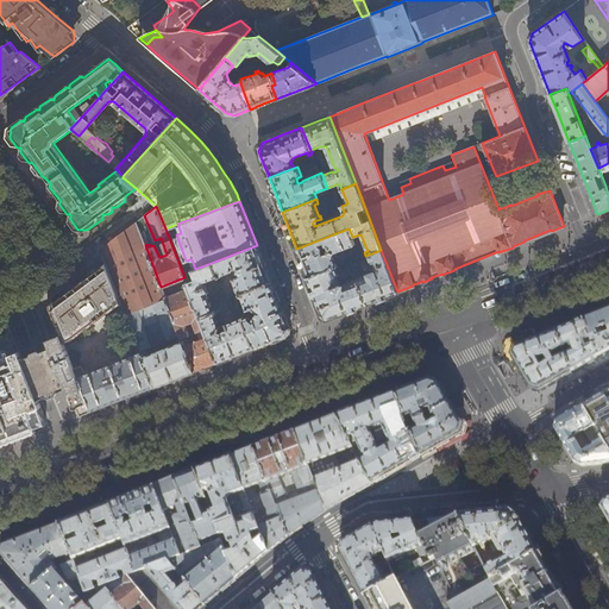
[(106,245),(100,250),(106,263),(120,300),(121,302),(140,351),(155,387),(170,381),(195,371),(182,339),(181,337),(165,297),(161,287),(145,245),(136,223),(106,245)]
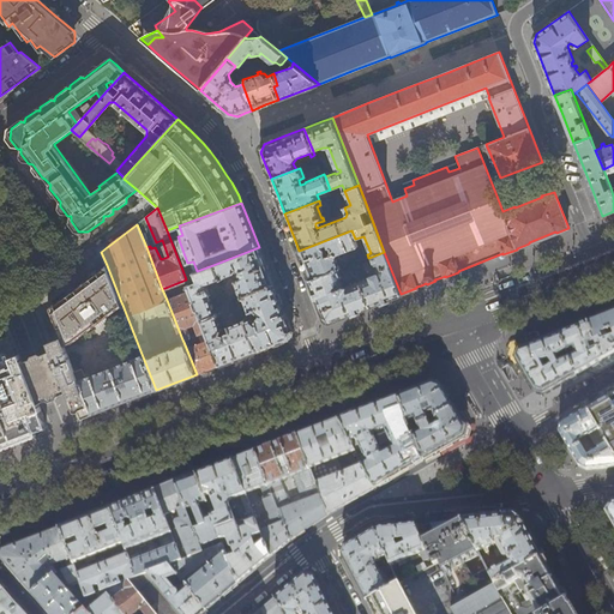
[(337,259),(337,254),(357,246),(355,239),(351,230),(299,251),(305,264),(311,280),(338,269),(345,266),(344,263),(339,265),(337,259)]
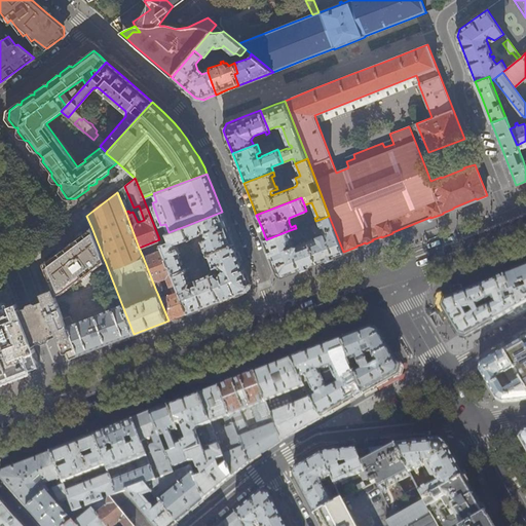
[(228,226),(222,212),(185,226),(189,238),(200,234),(208,254),(209,254),(234,243),(228,226)]
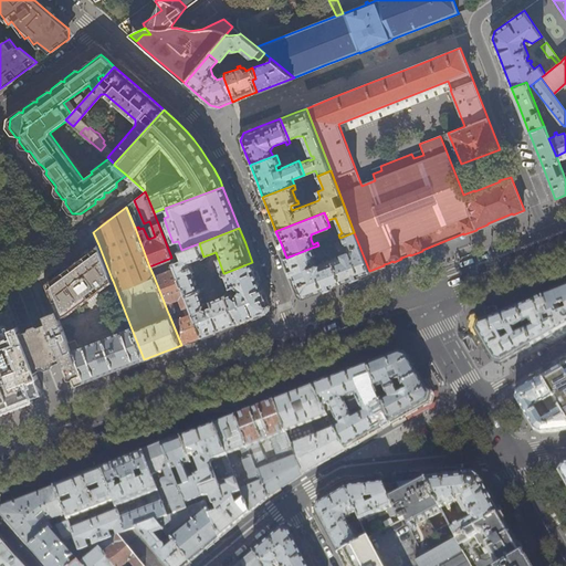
[(369,271),(354,232),(343,237),(346,245),(349,244),(350,249),(348,251),(341,254),(342,255),(337,258),(331,241),(326,242),(342,282),(355,278),(369,271)]
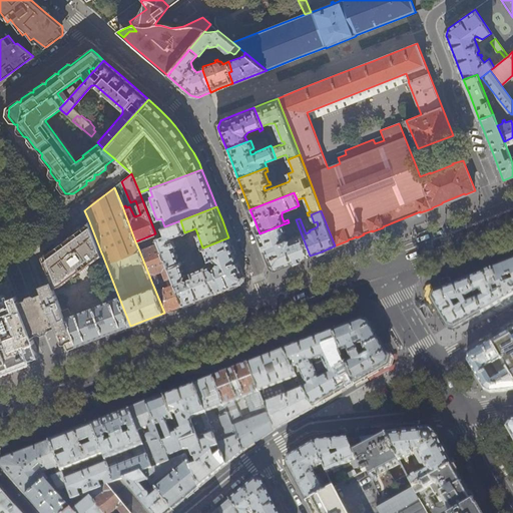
[(310,255),(296,219),(291,221),(295,231),(298,232),(299,236),(290,239),(286,239),(284,233),(286,232),(283,224),(260,233),(266,249),(272,265),(279,268),(298,261),(310,255)]
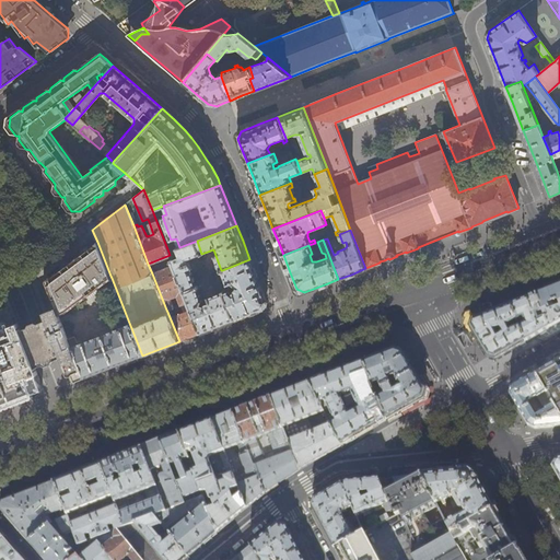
[(188,258),(201,254),(197,241),(179,247),(168,252),(170,255),(172,261),(200,334),(230,322),(234,321),(222,291),(214,294),(212,289),(202,292),(206,300),(202,301),(190,270),(193,269),(188,258)]
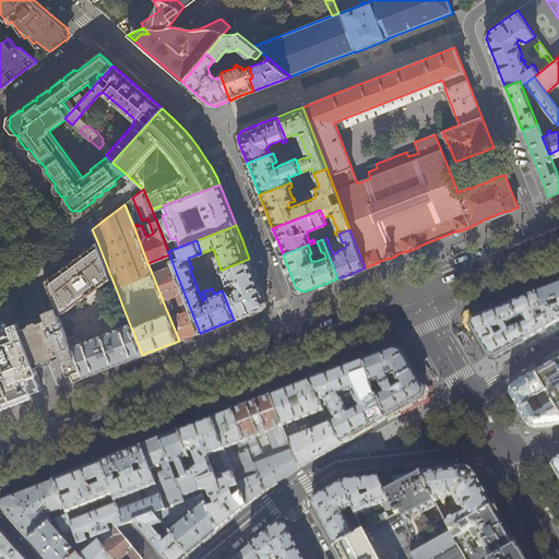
[(56,307),(58,313),(64,312),(111,277),(110,275),(97,241),(48,275),(50,277),(48,285),(46,286),(54,308),(56,307)]
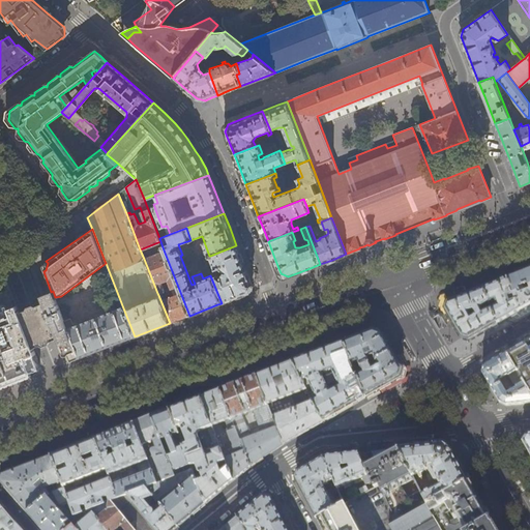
[(243,264),(236,245),(210,256),(216,270),(216,269),(218,274),(213,276),(213,275),(210,275),(222,303),(232,299),(249,293),(251,289),(253,285),(249,276),(248,277),(243,264)]
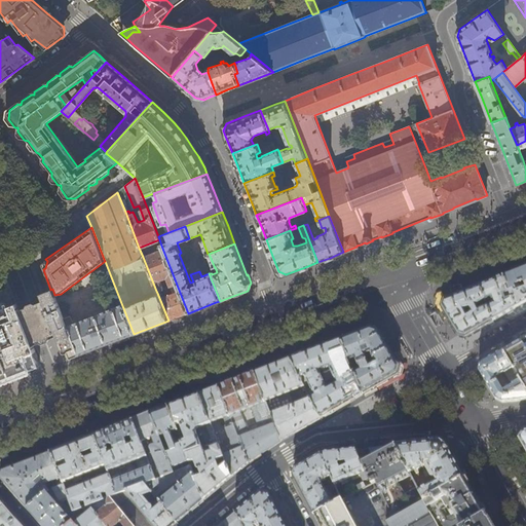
[(188,313),(161,246),(158,248),(159,250),(143,257),(156,291),(163,289),(159,279),(166,277),(173,292),(162,296),(160,292),(157,293),(168,321),(179,316),(188,313)]
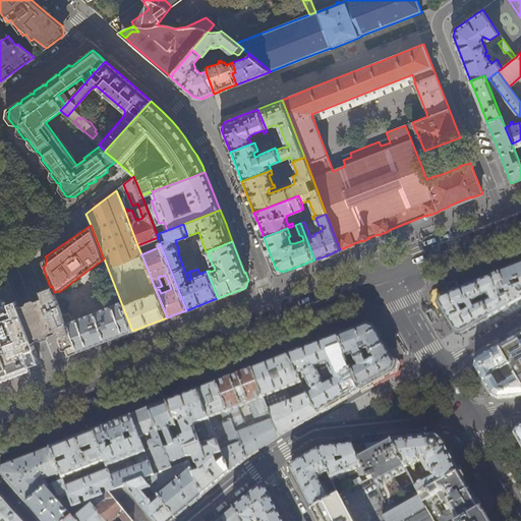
[(132,331),(120,300),(104,258),(60,291),(54,292),(77,352),(92,346),(132,331)]
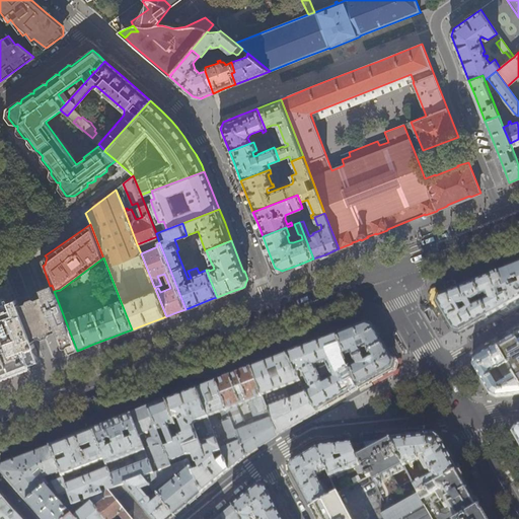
[(509,304),(518,298),(518,264),(510,268),(497,273),(509,304)]
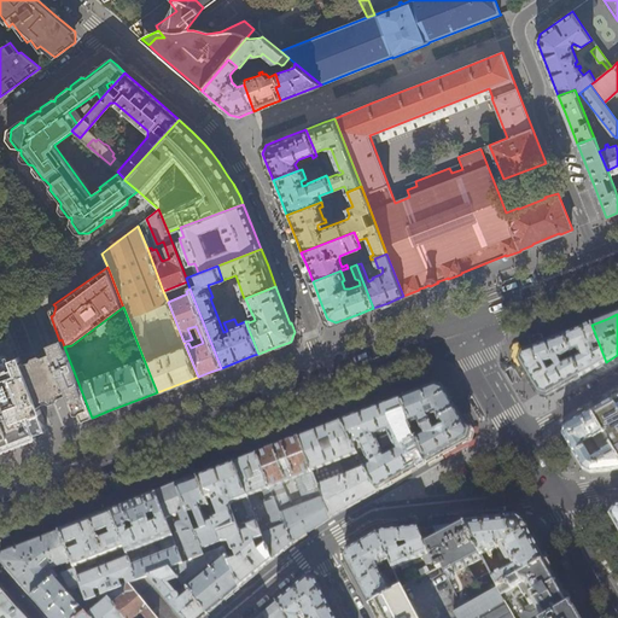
[(606,362),(592,325),(577,330),(564,336),(571,354),(578,351),(579,356),(573,360),(579,377),(593,369),(606,362)]
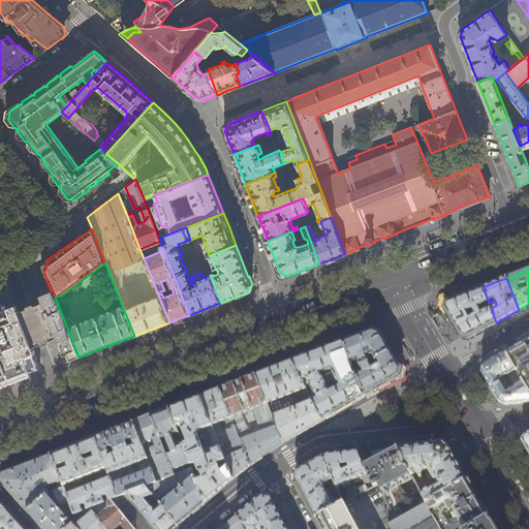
[(483,287),(464,294),(446,301),(444,308),(453,322),(461,337),(465,338),(468,339),(496,322),(491,308),(489,303),(483,287)]
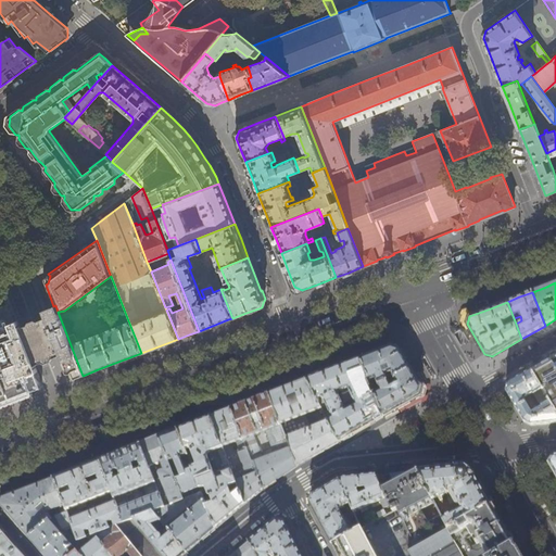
[(55,305),(53,306),(42,311),(45,318),(47,323),(51,335),(60,355),(62,363),(64,362),(66,368),(70,368),(72,369),(72,373),(74,379),(83,376),(58,312),(55,305)]
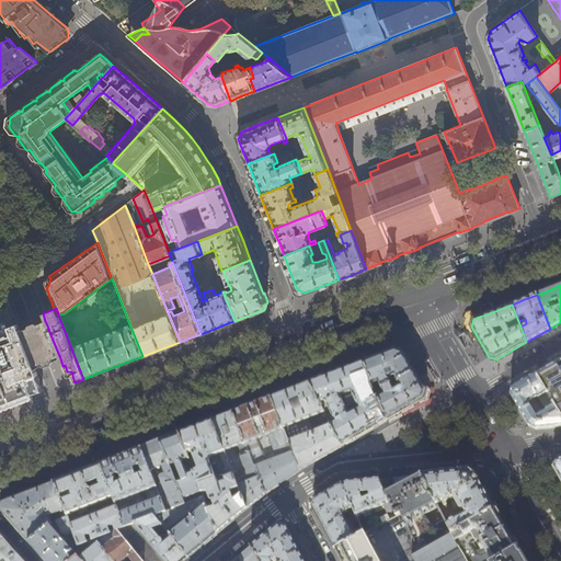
[(47,325),(45,321),(34,325),(20,331),(34,368),(41,366),(49,363),(60,358),(52,338),(47,325)]
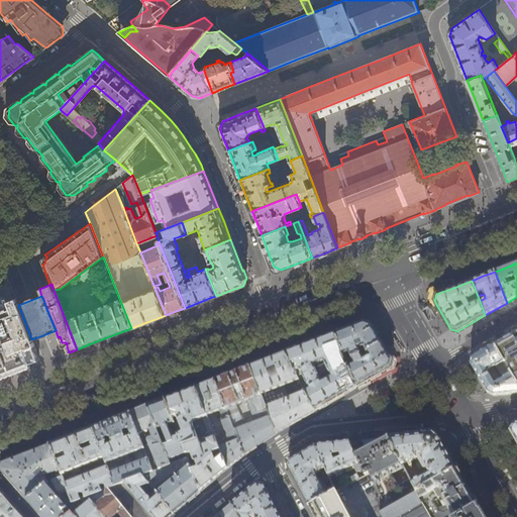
[(0,379),(30,368),(25,354),(27,353),(26,349),(34,346),(31,339),(18,305),(15,298),(8,301),(8,303),(6,304),(3,297),(0,297),(0,343),(0,344),(0,379)]
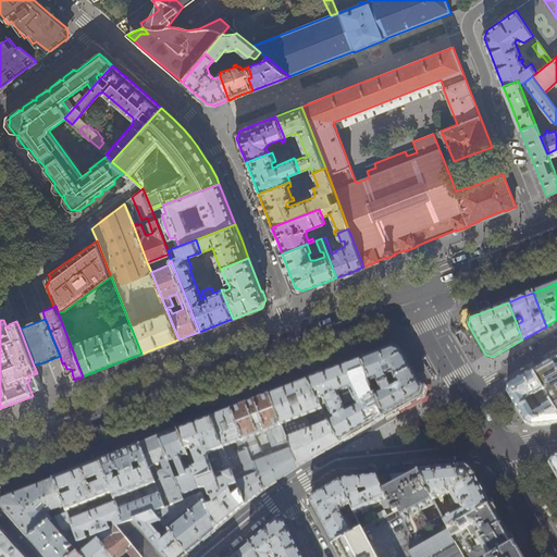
[(386,378),(392,374),(395,380),(412,370),(405,356),(400,349),(393,347),(376,353),(360,359),(370,384),(376,381),(379,387),(390,383),(386,378)]
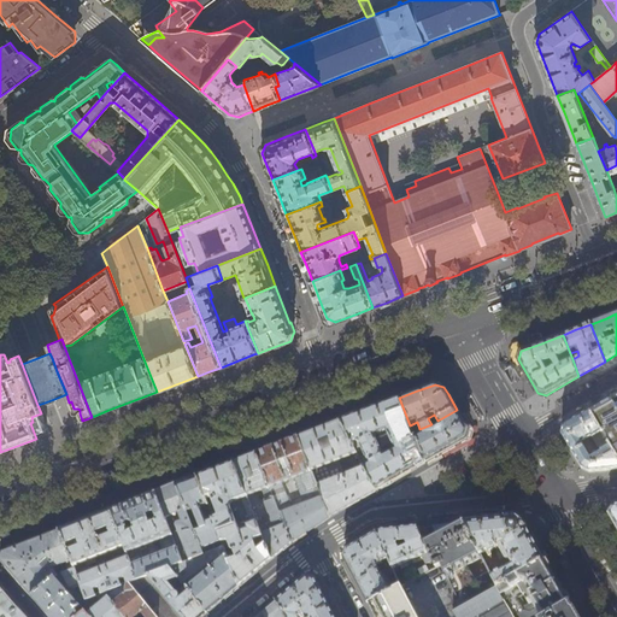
[(413,432),(410,425),(399,398),(375,407),(363,412),(340,421),(357,453),(365,469),(376,491),(404,475),(427,463),(413,432)]
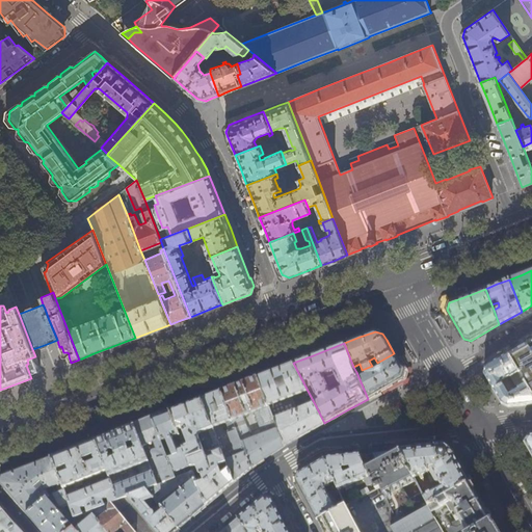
[(519,349),(508,354),(531,393),(531,350),(528,344),(519,349)]
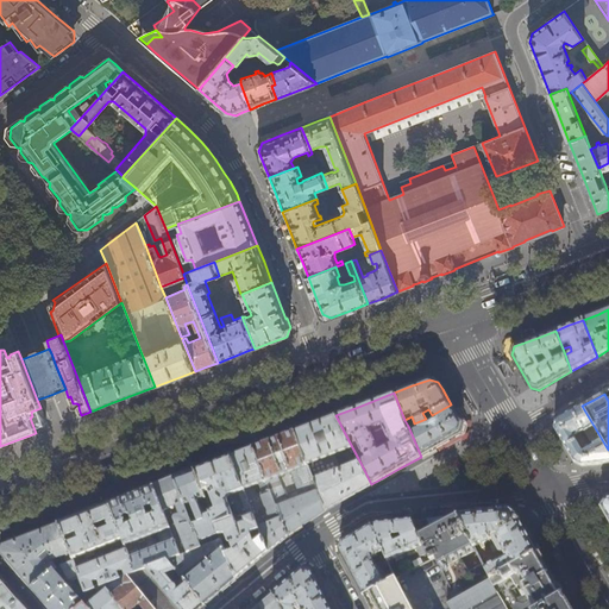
[(336,415),(358,407),(357,402),(347,406),(333,412),(336,415)]
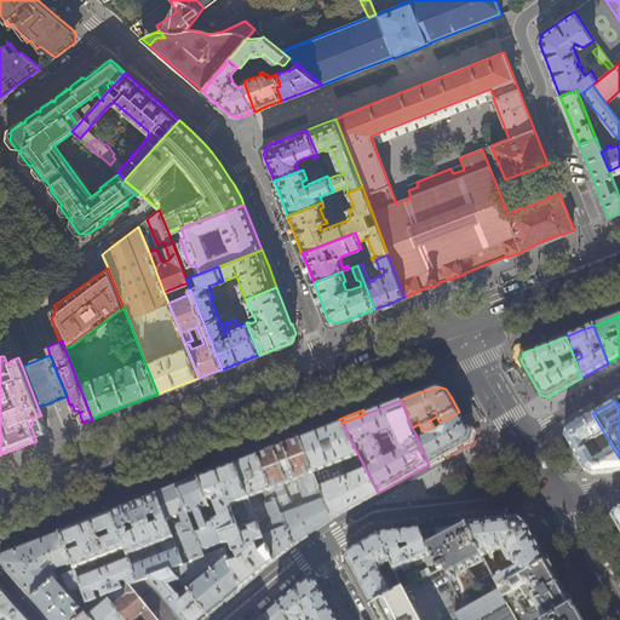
[(470,442),(471,432),(461,414),(459,412),(440,423),(443,428),(436,431),(434,426),(422,431),(415,434),(429,465),(453,451),(470,442)]
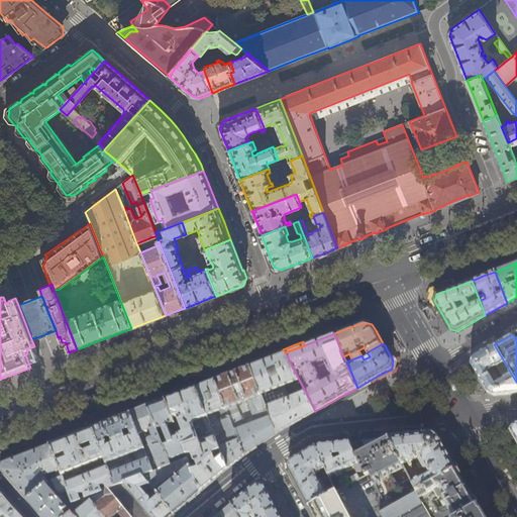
[(516,382),(494,344),(473,356),(471,365),(473,367),(488,392),(494,396),(516,393),(516,382)]
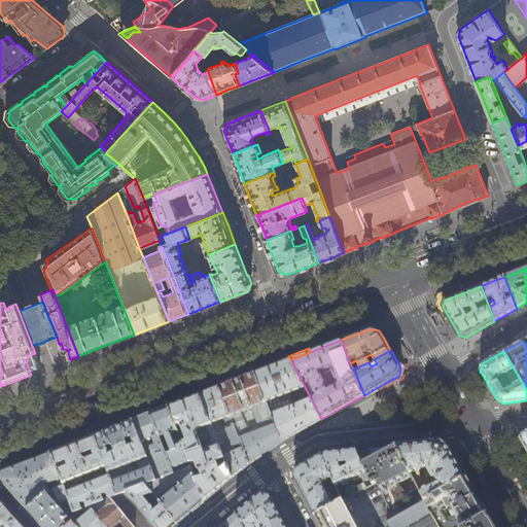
[(305,387),(290,359),(272,366),(254,374),(276,425),(282,442),(306,428),(321,419),(312,400),(285,410),(280,397),(305,387)]
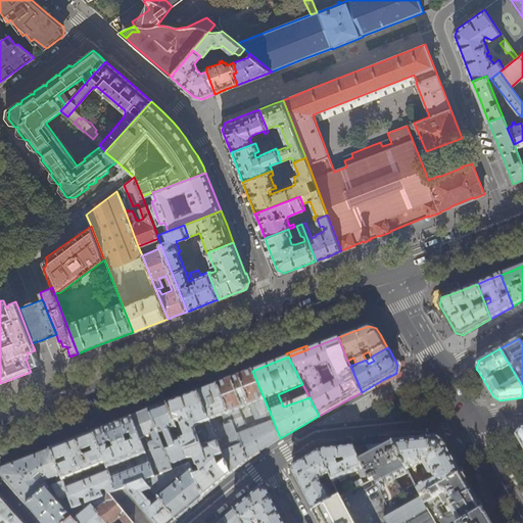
[(274,422),(252,371),(235,378),(218,384),(229,414),(250,406),(258,427),(247,431),(243,421),(234,425),(237,434),(247,460),(263,449),(280,438),(274,422)]
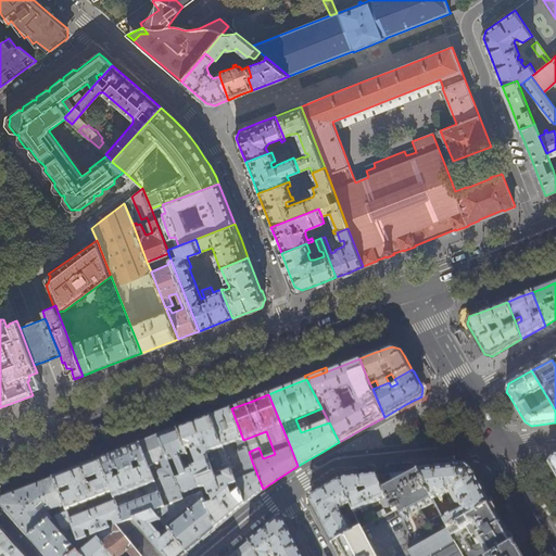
[(243,440),(231,408),(219,413),(211,417),(226,456),(231,454),(232,452),(230,445),(237,442),(239,449),(245,446),(243,440)]
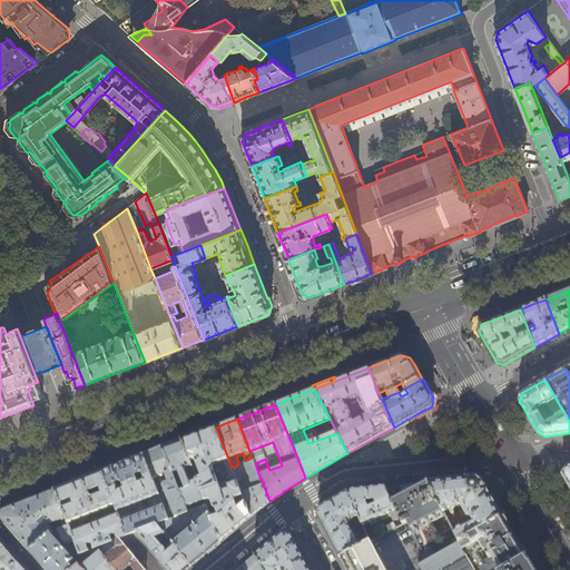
[(519,422),(513,424),(518,432),(523,429),(519,422)]
